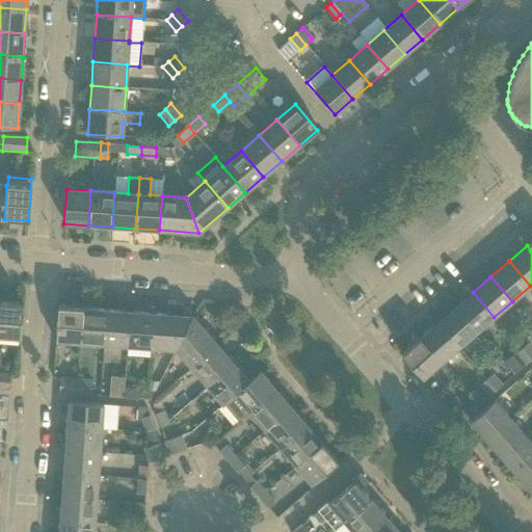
[(473,292),(455,308),(476,333),(494,317),(473,292)]
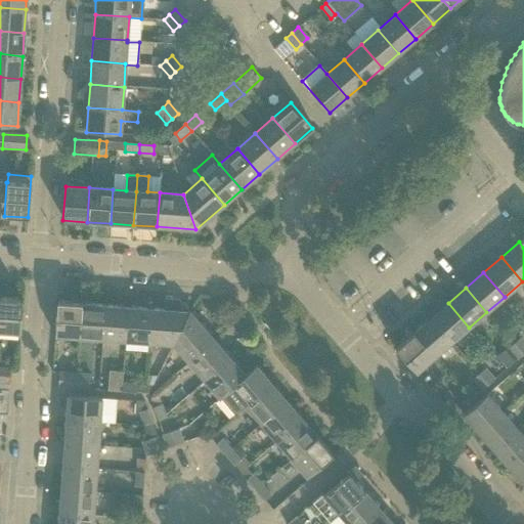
[(22,299),(0,297),(0,332),(19,334),(22,299)]
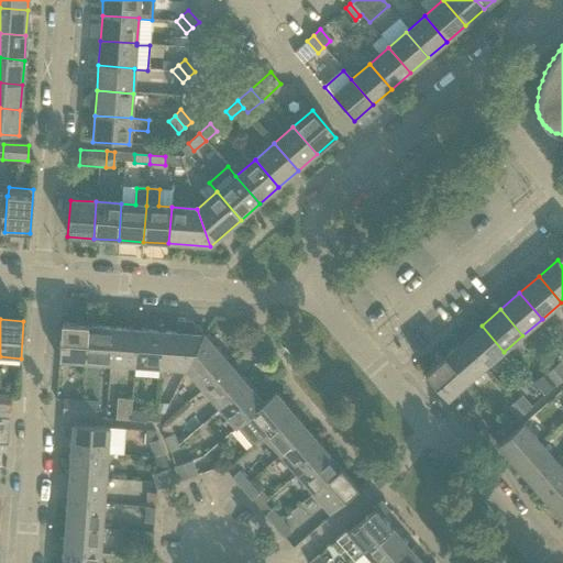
[(159,368),(185,371),(203,334),(191,321),(177,320),(176,333),(162,332),(159,368)]
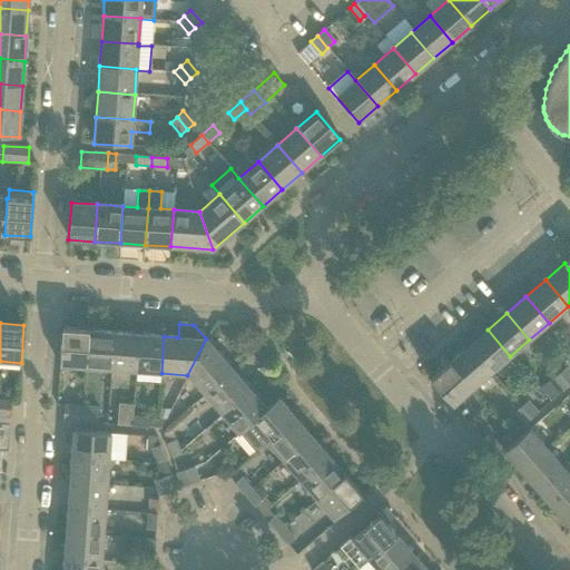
[(59,365),(85,367),(88,331),(61,328),(59,365)]
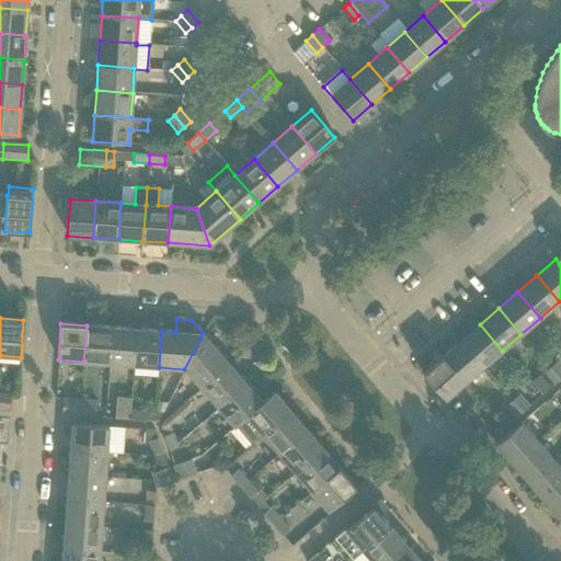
[(480,324),(461,341),(483,366),(502,351),(480,324)]
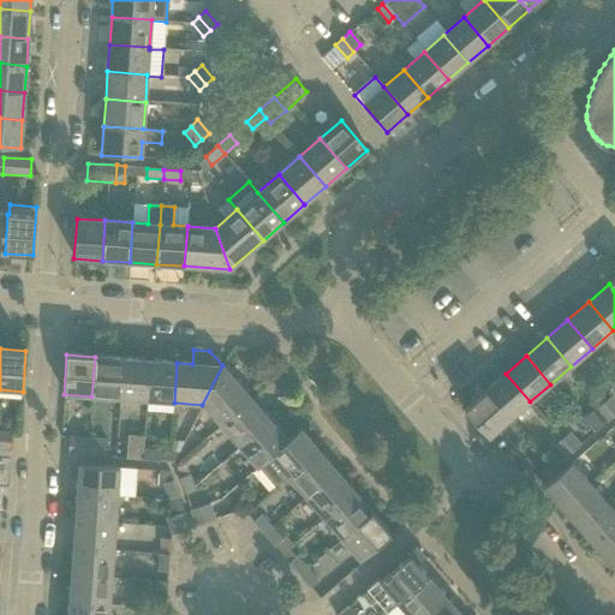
[(91,396),(119,398),(123,358),(95,357),(91,396)]
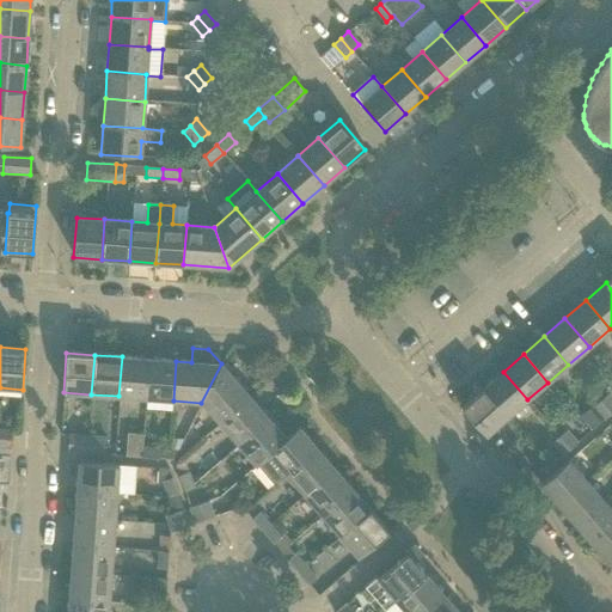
[(118,396),(146,398),(148,359),(122,356),(118,396)]
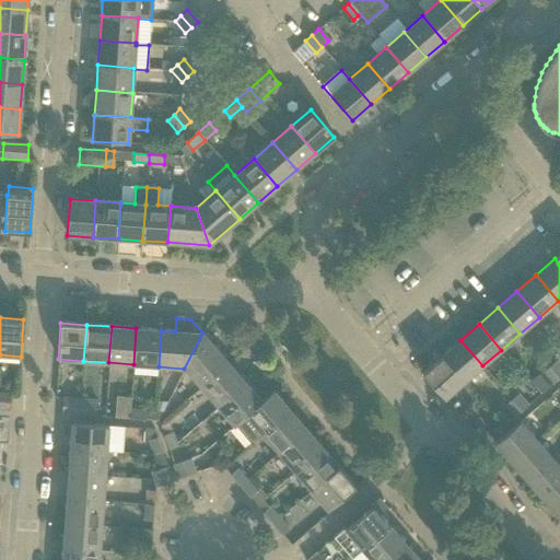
[(133,364),(159,366),(161,330),(136,328),(133,364)]
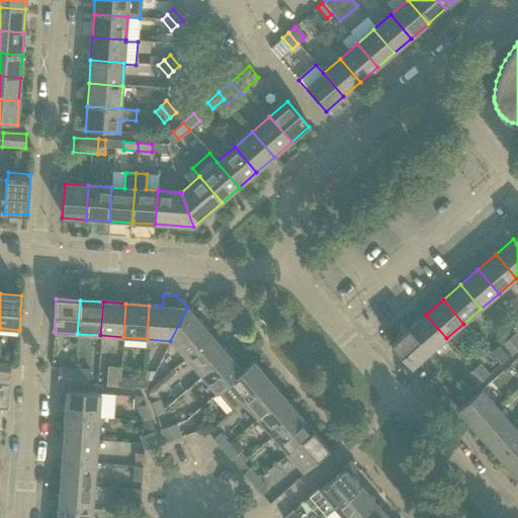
[(170,341),(186,358),(211,337),(187,308),(170,341)]
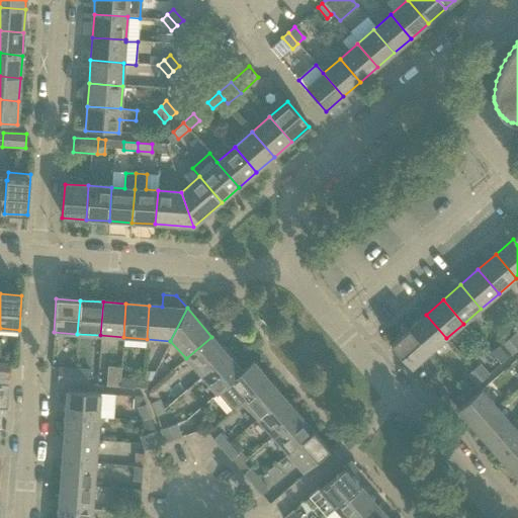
[(426,315),(408,330),(429,353),(446,338),(426,315)]
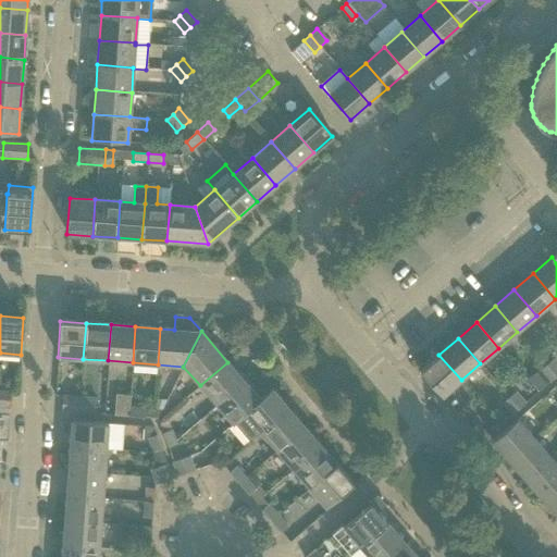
[(461,380),(438,355),(420,371),(442,397),(461,380)]
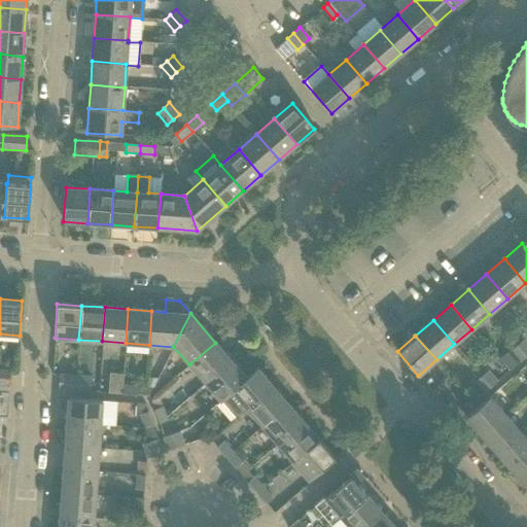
[(526,342),(526,341),(518,347),(526,357),(526,342)]
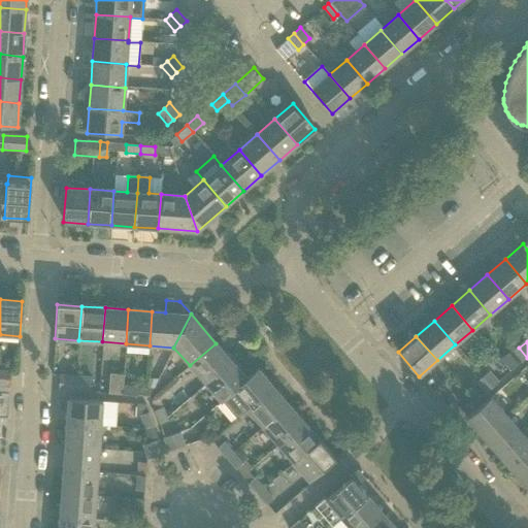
[(190,365),(205,384),(231,361),(216,343),(190,365)]
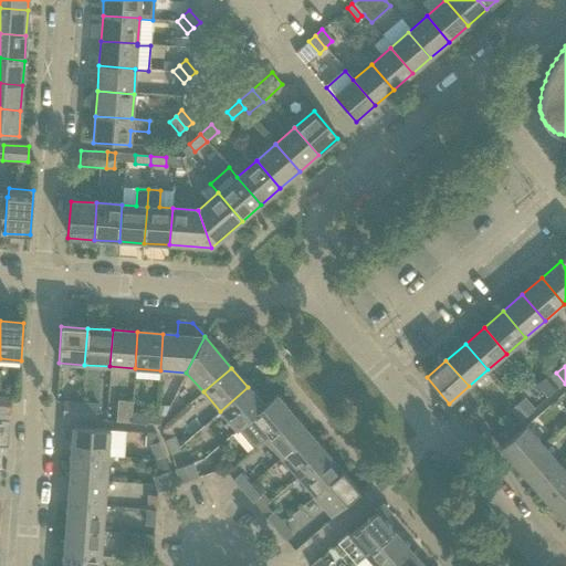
[(555,370),(547,377),(558,389),(565,384),(555,370)]
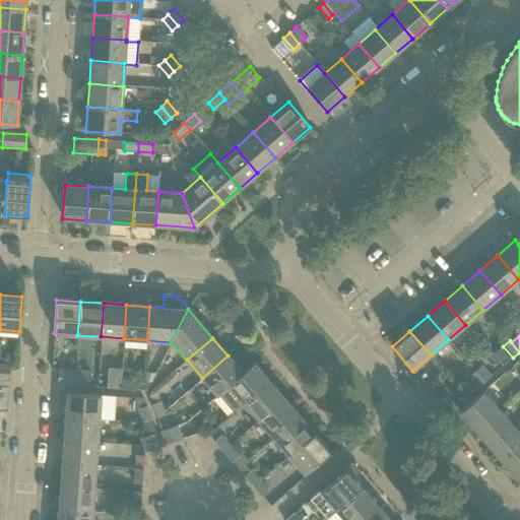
[(202,378),(217,395),(229,386),(229,385),(243,373),(228,355),(202,378)]
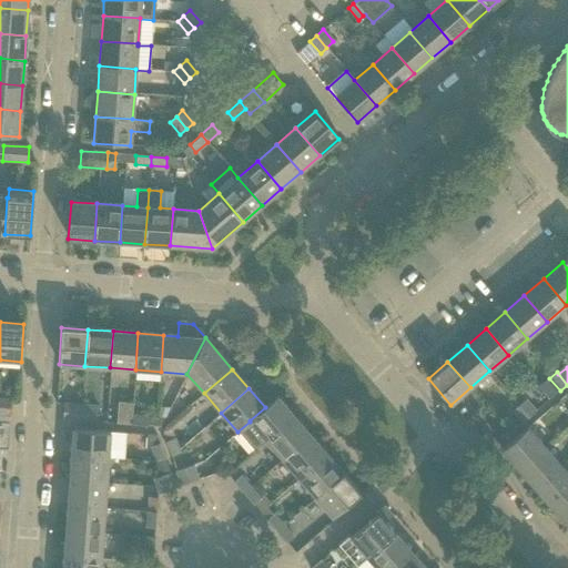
[(254,450),(266,440),(294,416),(276,396),(265,407),(250,421),(250,422),(237,432),(254,450)]
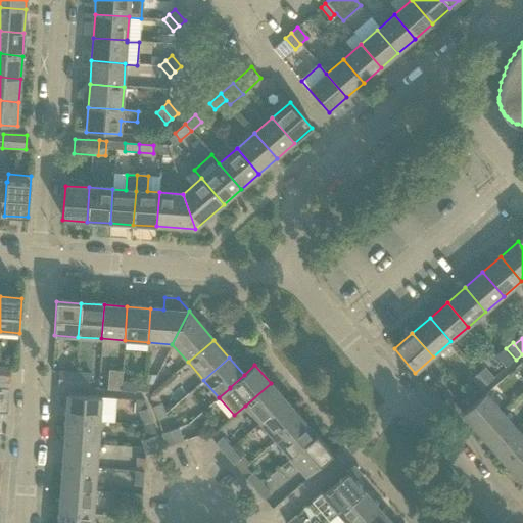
[(484,367),(477,373),(487,384),(494,378),(484,367)]
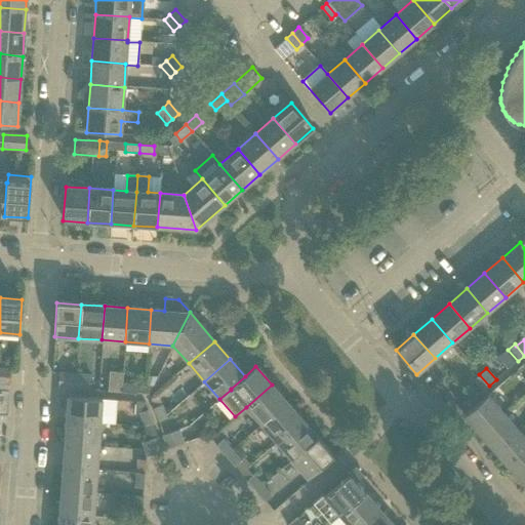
[(0,369),(0,384),(9,385),(10,370),(0,369)]
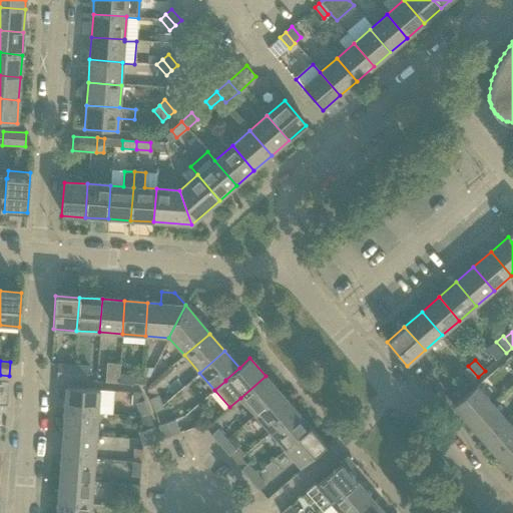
[(106,363),(105,383),(107,383),(118,384),(119,377),(119,375),(120,367),(120,365),(120,364),(119,364),(106,363)]
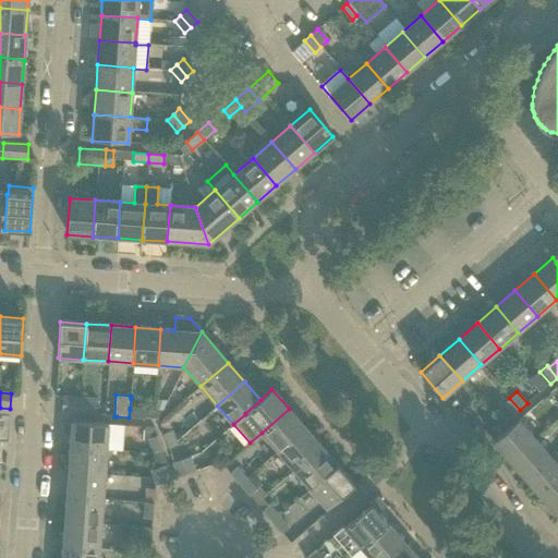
[(61,412),(86,413),(87,399),(62,397),(61,412)]
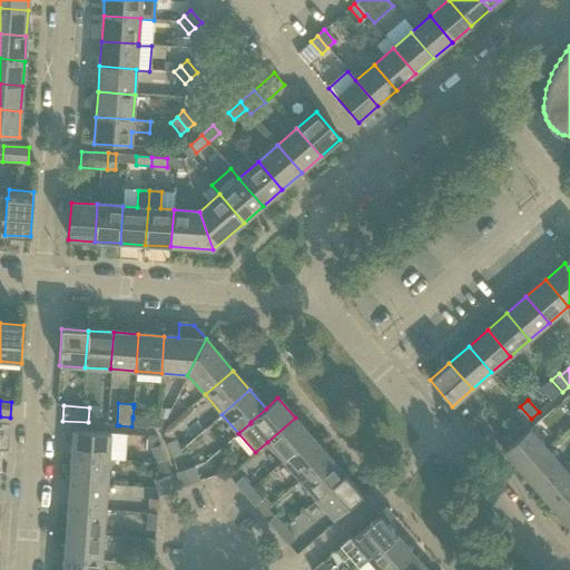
[(520,406),(513,413),(523,425),(531,419),(520,406)]
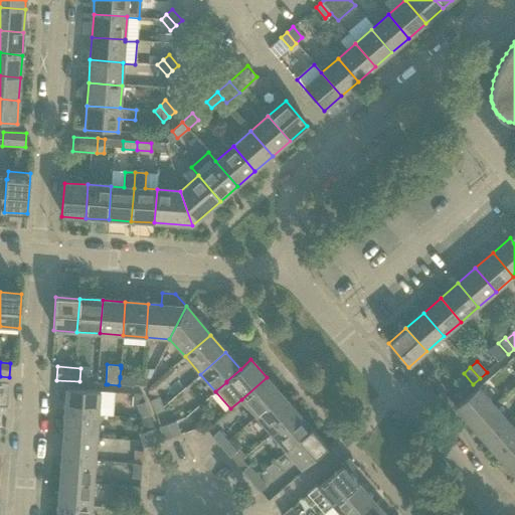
[(80,368),(79,381),(89,382),(90,368),(80,368)]
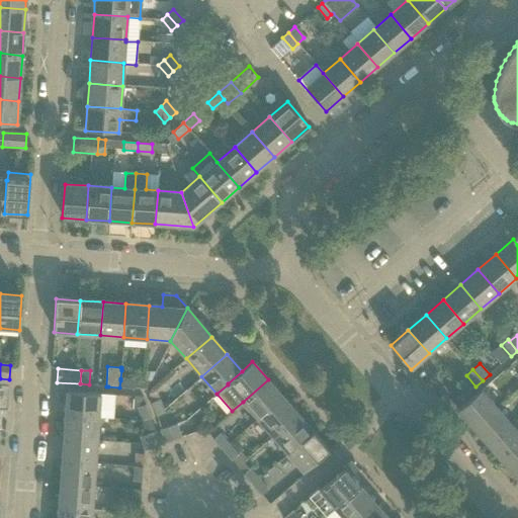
[(146,370),(144,380),(151,380),(154,371),(146,370)]
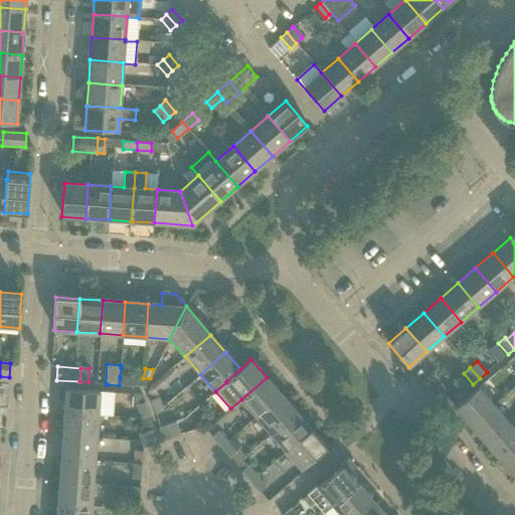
[(120,378),(119,385),(133,386),(134,378),(134,377),(120,376),(120,378)]
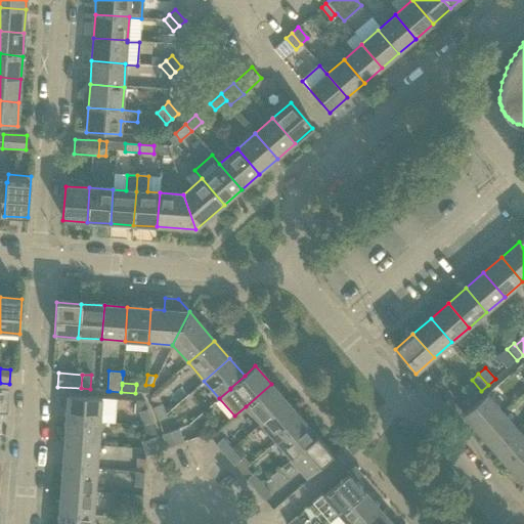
[(246,406),(261,424),(287,401),(271,384),(246,406)]
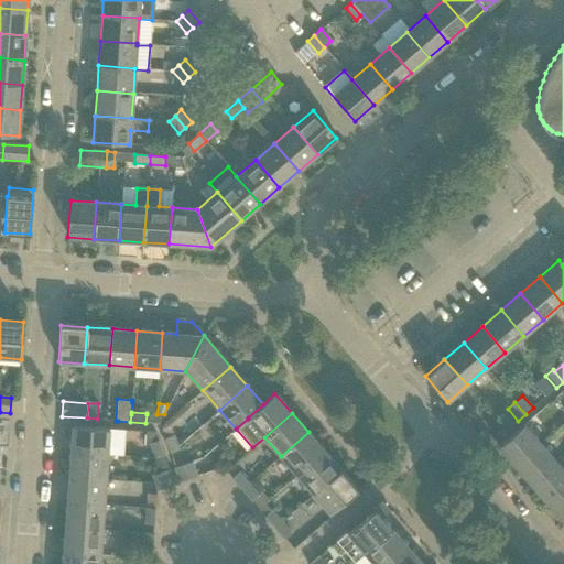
[(498,447),(514,466),(541,444),(524,424),(498,447)]
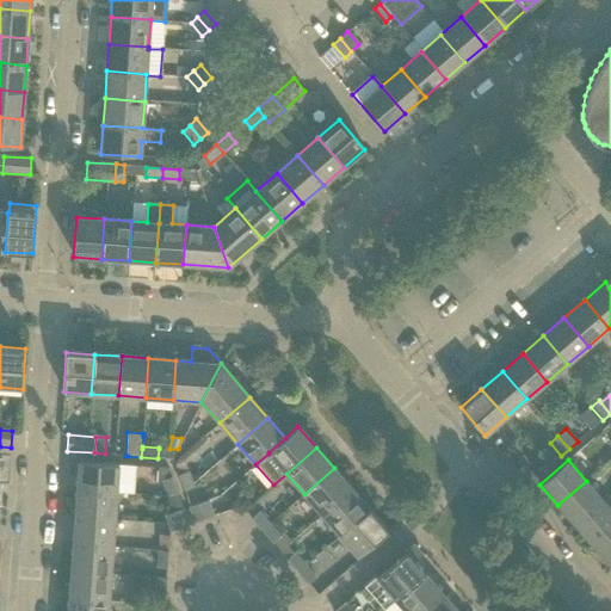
[(79,462),(76,489),(116,493),(118,466),(79,462)]
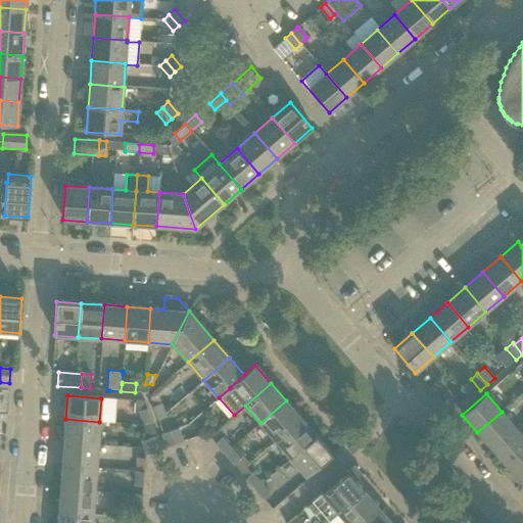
[(442,403),(442,405),(444,406),(453,415),(459,409),(450,399),(449,397),(444,402),(442,403)]
